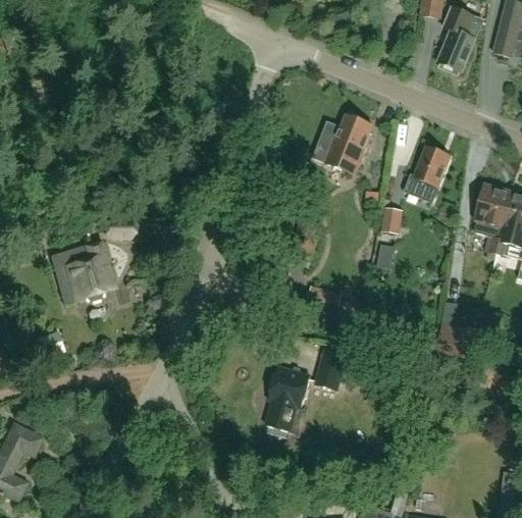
[(422,0),(420,14),(441,17),(444,0),(422,0)]
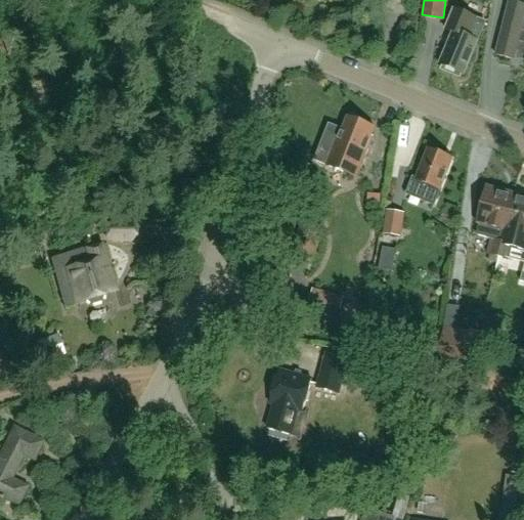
[(496,51),(516,56),(518,46),(523,47),(523,29),(522,29),(523,20),(523,2),(514,0),(510,0),(496,51)]
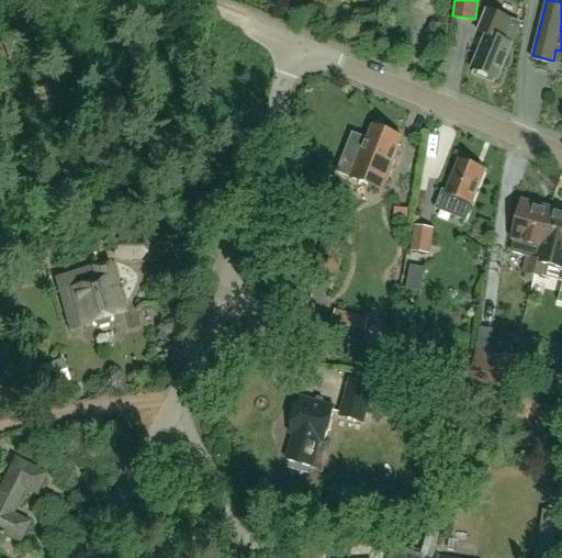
[(485,32),(472,66),(475,67),(474,73),(482,75),(485,71),(498,77),(513,42),(512,42),(520,22),(486,8),(478,30),(485,32)]
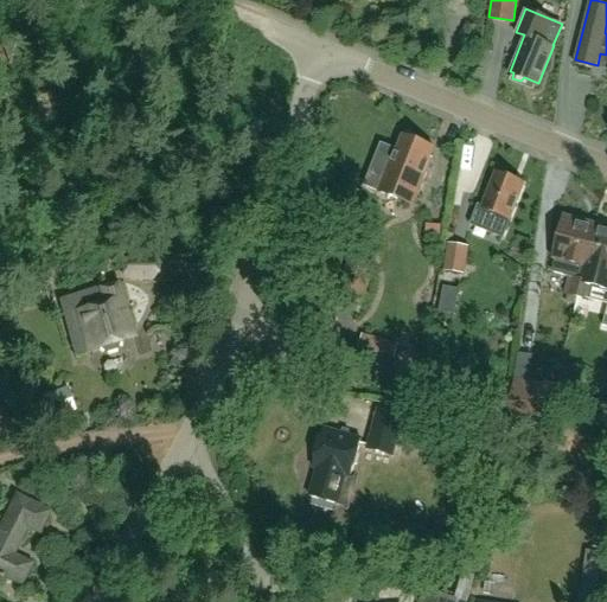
[(378,187),(413,202),(419,187),(416,186),(420,179),(422,180),(432,155),(429,154),(434,143),(420,138),(421,135),(408,129),(407,133),(403,130),(397,146),(395,145),(395,146),(385,142),(370,184),(378,187)]
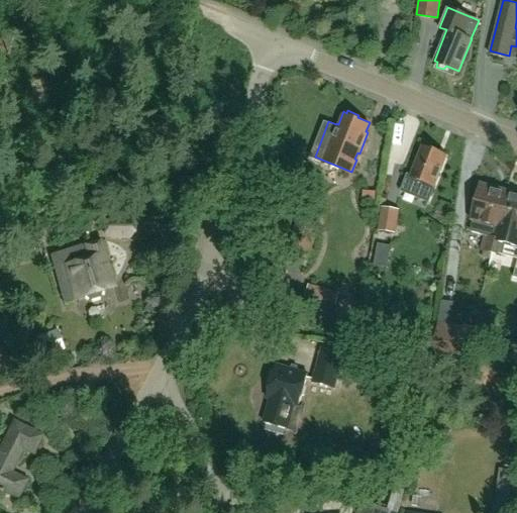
[(209,146),(211,136),(204,135),(202,144),(209,146)]
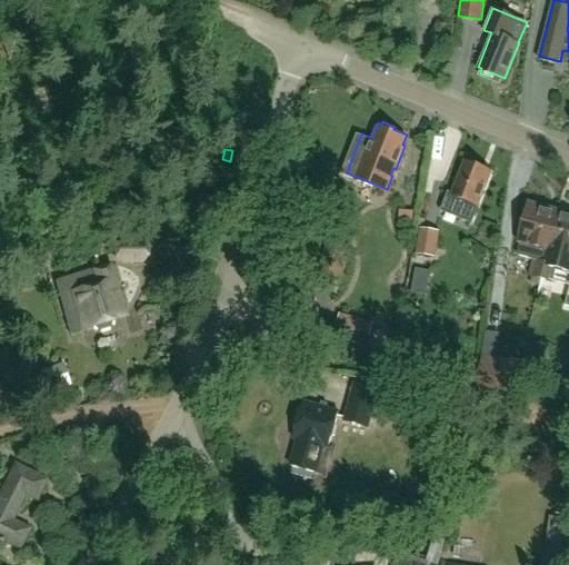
[(448,190),(443,201),(462,208),(460,215),(471,219),(471,218),(491,168),(463,158),(451,190),(448,190)]
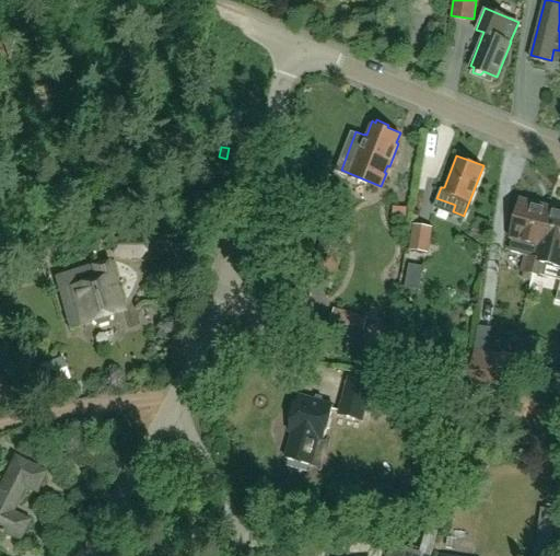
[(521,267),(532,270),(549,204),(520,196),(510,234),(513,235),(510,245),(526,250),(521,267)]
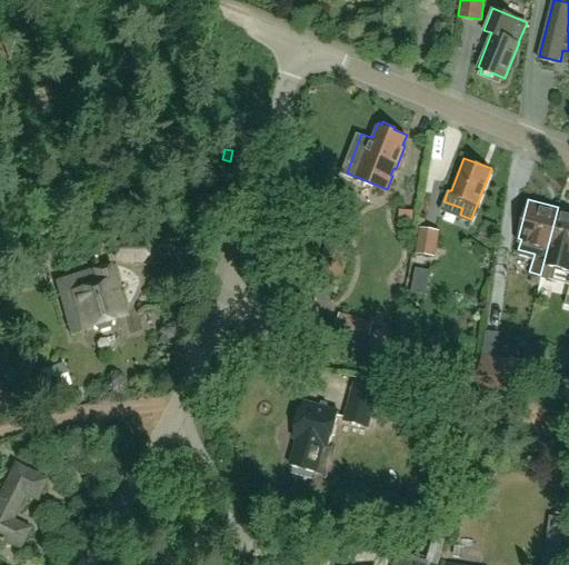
[(568,209),(558,207),(540,275),(551,277),(555,264),(568,267),(568,209)]
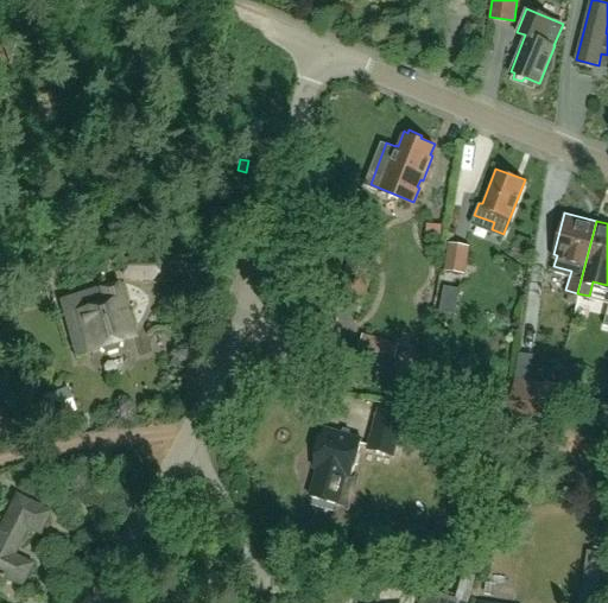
[(467,236),(466,264),(475,265),(476,236),(467,236)]
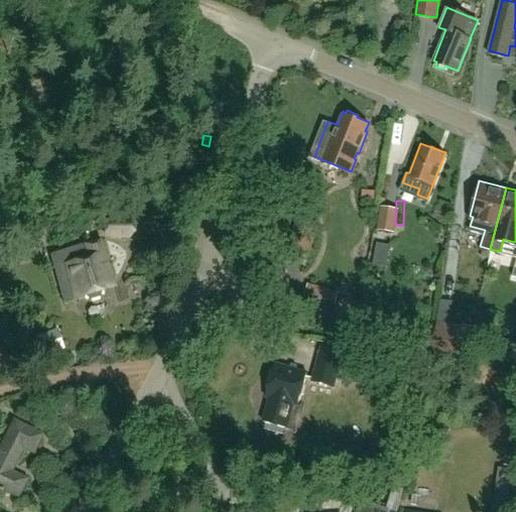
[(297,215),(286,254),(305,259),(316,220),(297,215)]
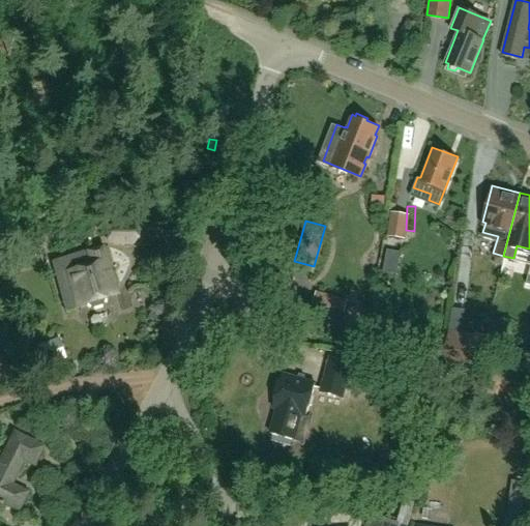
[(131,240),(139,237),(138,224),(106,224),(106,238),(112,240),(131,240)]
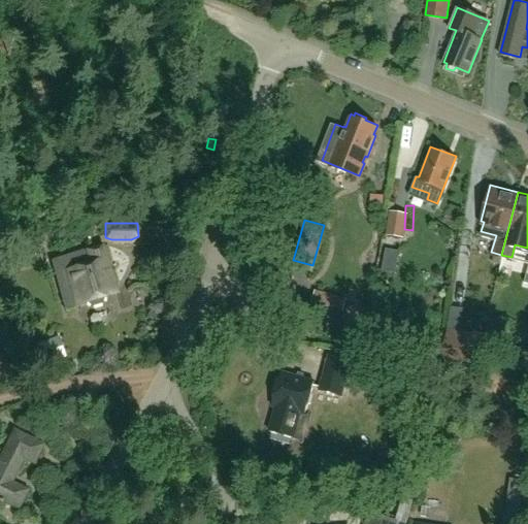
[(65,305),(87,299),(91,303),(102,300),(103,294),(116,291),(101,244),(51,259),(65,305)]
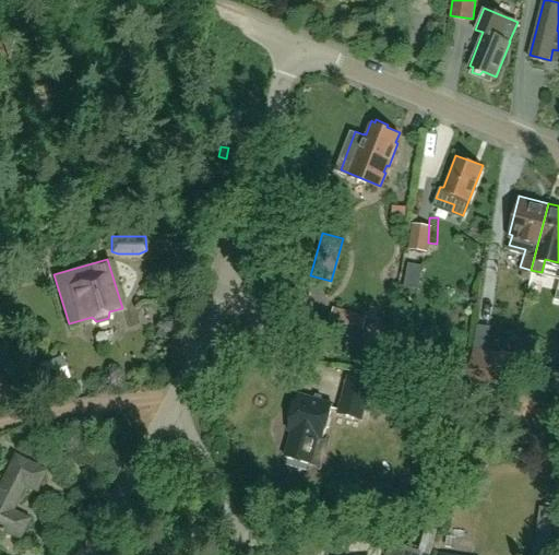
[(499,355),(498,361),(486,358),(487,353),(473,350),(468,374),(506,381),(510,357),(499,355)]
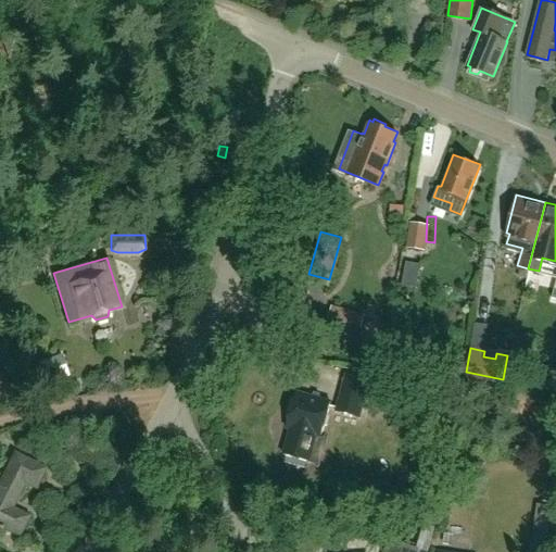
[(345,376),(337,405),(363,413),(370,385),(345,376)]
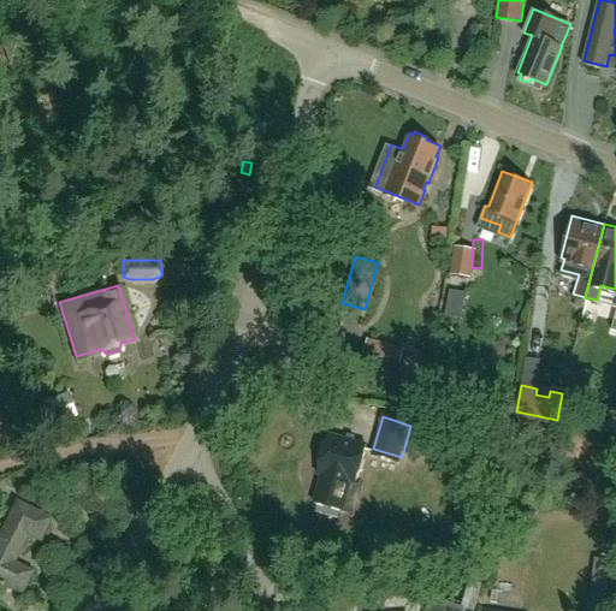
[(344,509),(351,480),(362,440),(327,431),(317,470),(319,470),(312,500),(344,509)]
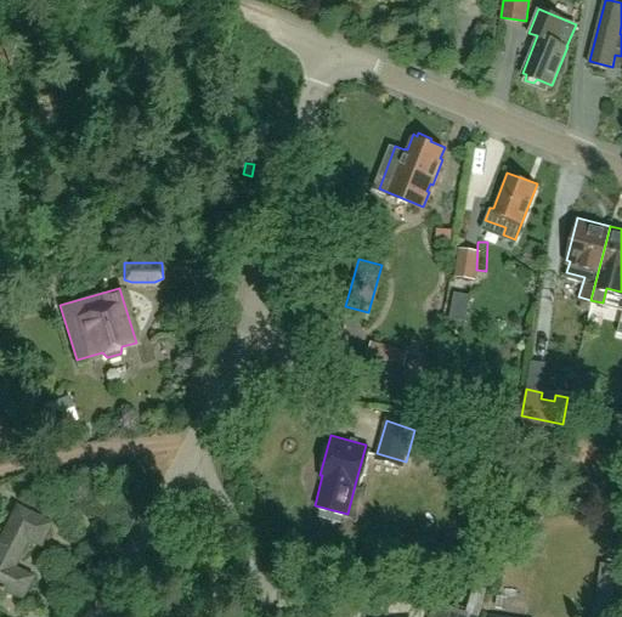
[(27,537),(40,543),(52,520),(16,502),(0,533),(0,586),(22,596),(33,575),(13,564),(27,537)]
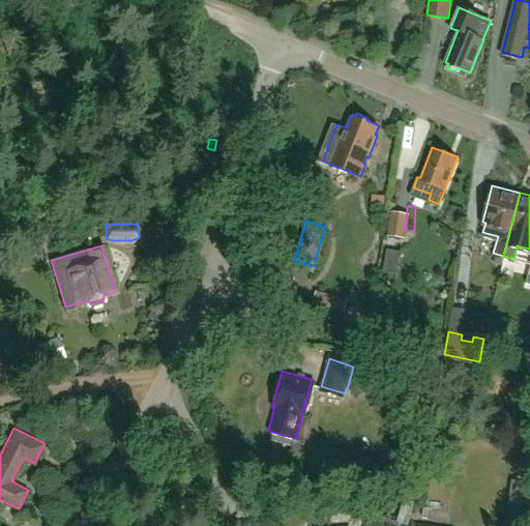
[(372,515),(367,525),(396,525),(399,523),(372,515)]
